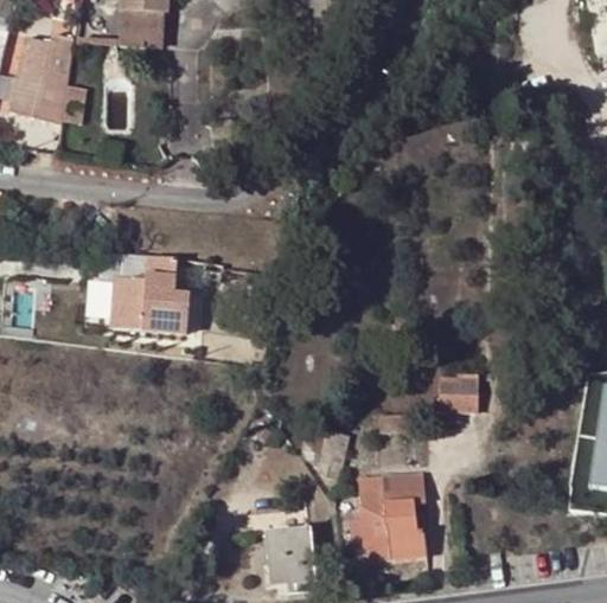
[(0,0),(0,71),(16,0),(0,0)]
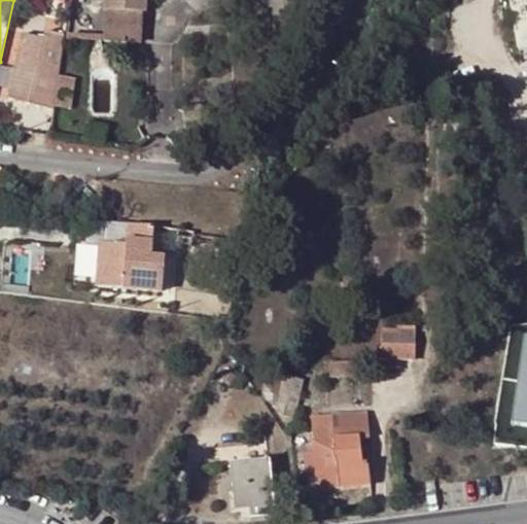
[(102,0),(102,7),(104,7),(143,8),(146,8),(146,0),(102,0)]
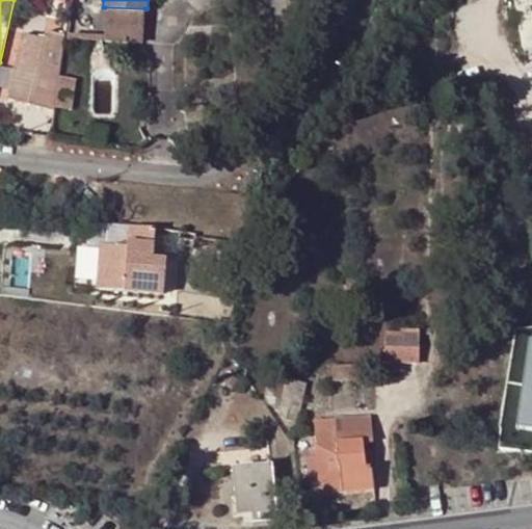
[(105,20),(143,21),(144,8),(105,7),(105,15),(105,20)]
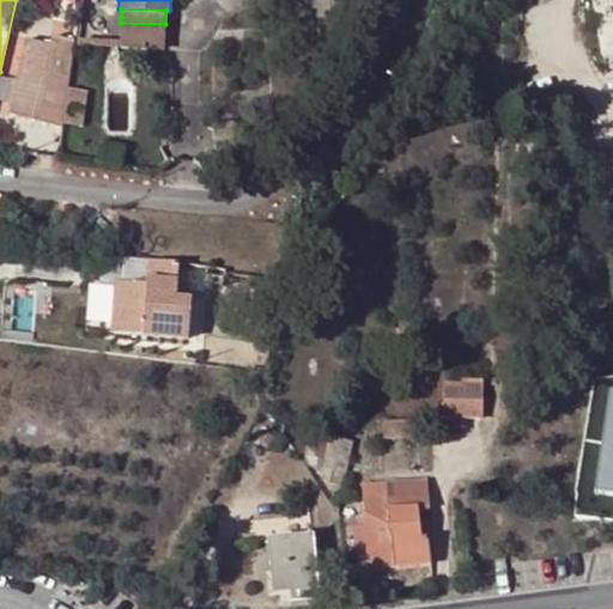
[(60,126),(73,41),(73,37),(53,34),(52,41),(28,37),(8,111),(60,126)]
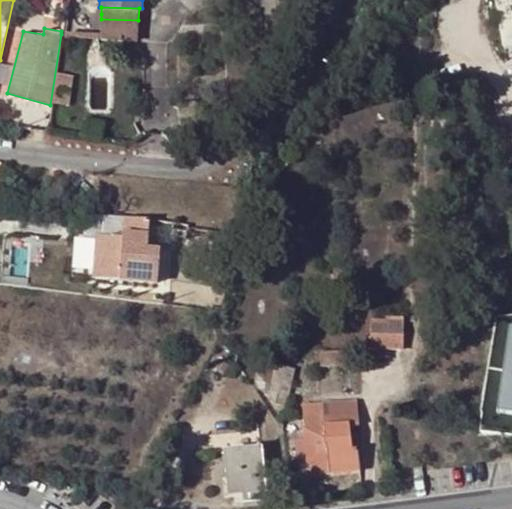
[(511,56),(511,44),(503,46),(505,58),(511,56)]
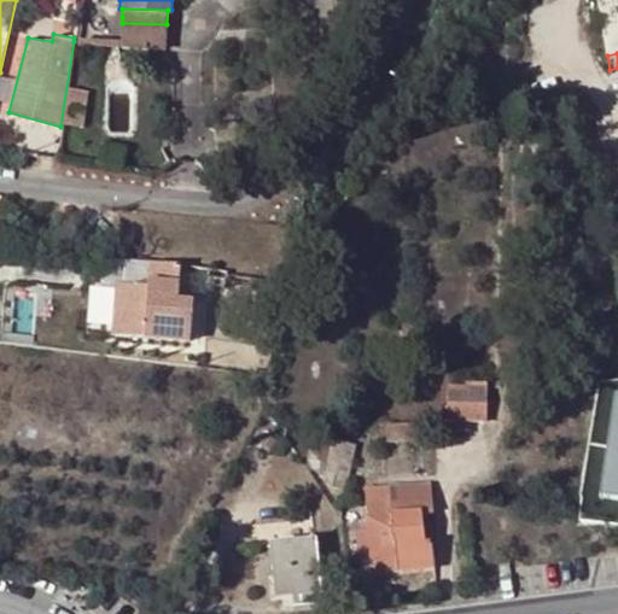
[(69,122),(88,123),(91,86),(71,85),(69,122)]
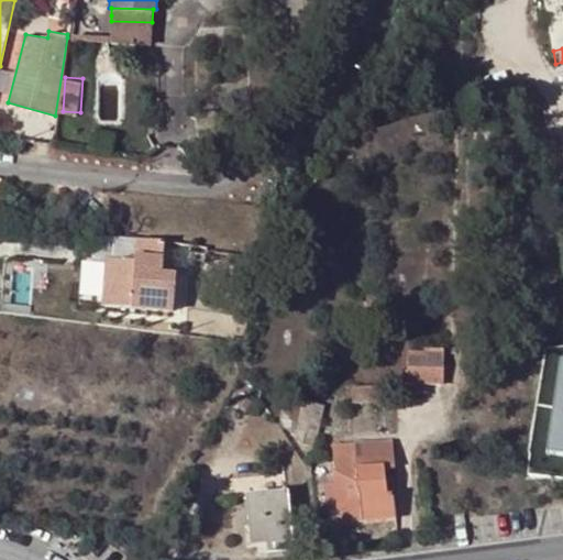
[(175,273),(159,271),(163,242),(163,239),(135,237),(135,242),(133,259),(106,256),(102,303),(172,309),(175,273)]
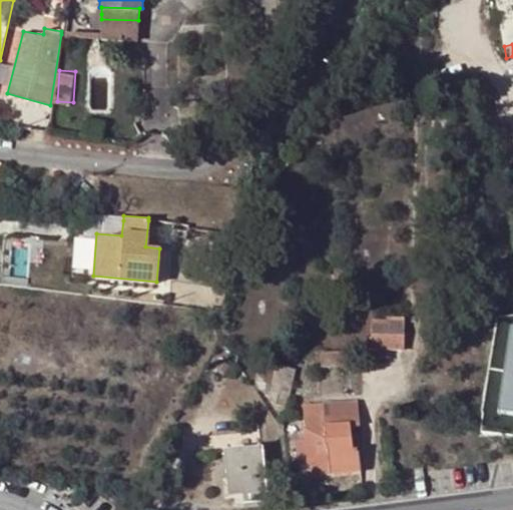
[(109,218),(90,216),(89,226),(108,228),(109,218)]
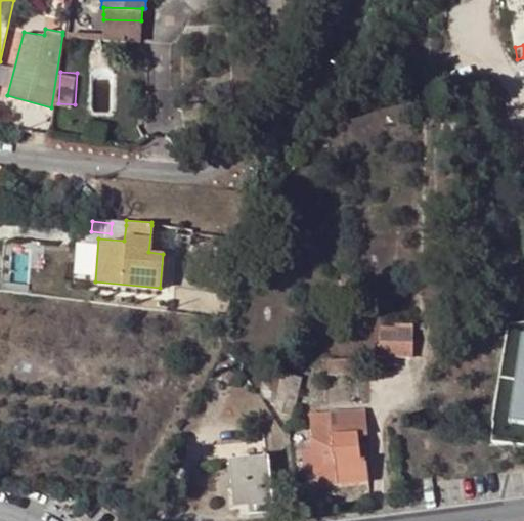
[(380,352),(404,353),(404,324),(381,323),(380,352)]
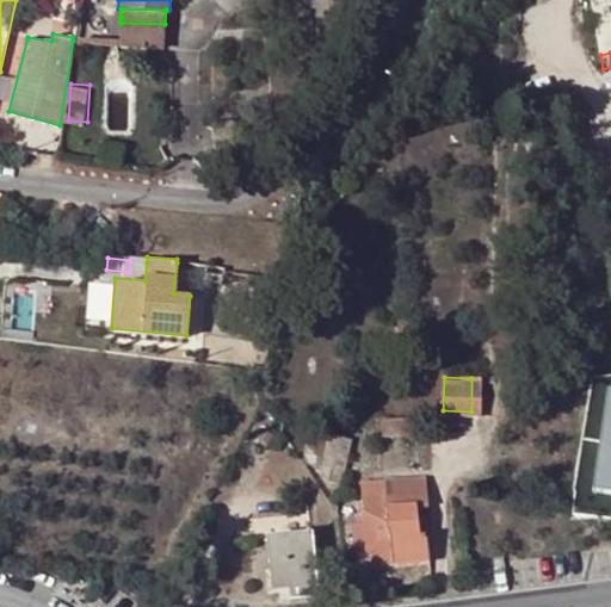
[(610,389),(597,483),(610,485),(610,389)]
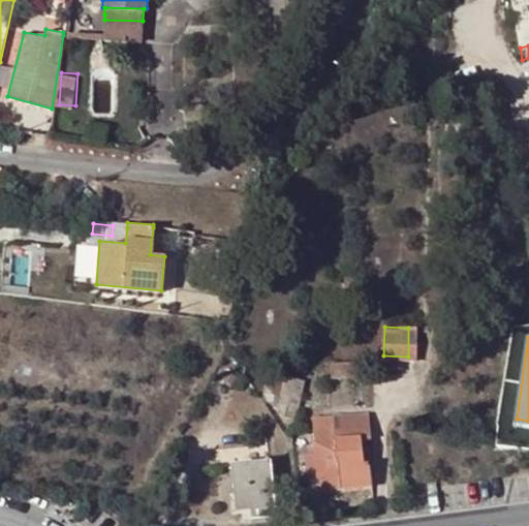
[(408,368),(408,357),(383,356),(383,367),(408,368)]
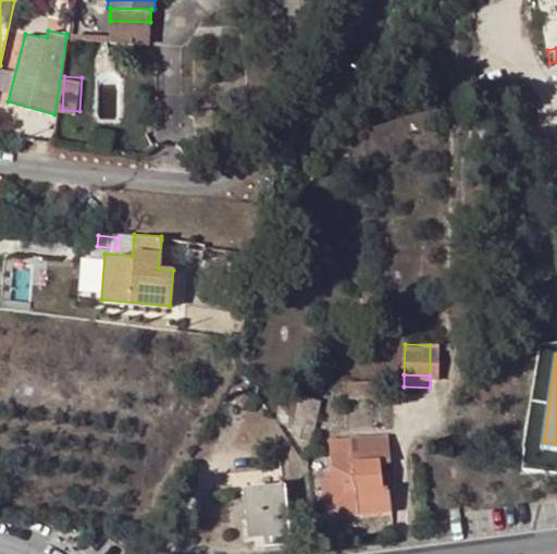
[(376,380),(348,381),(348,389),(375,390),(376,380)]
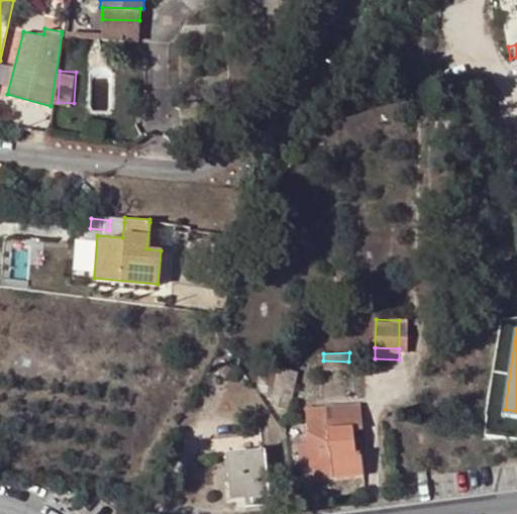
[(296,373),(264,363),(259,385),(278,391),(276,399),(290,403),(296,373)]
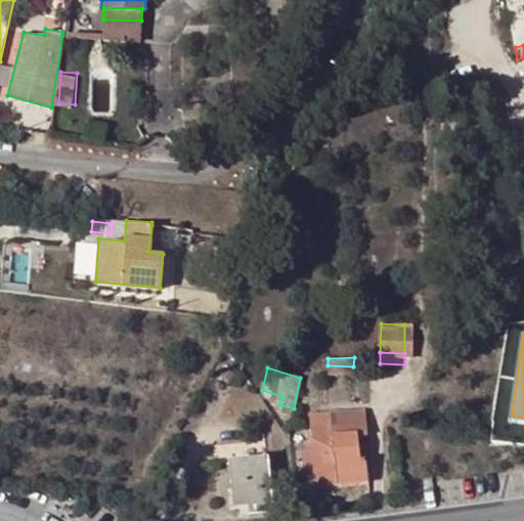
[(334,421),(356,419),(358,434),(368,433),(364,405),(333,408),(334,421)]
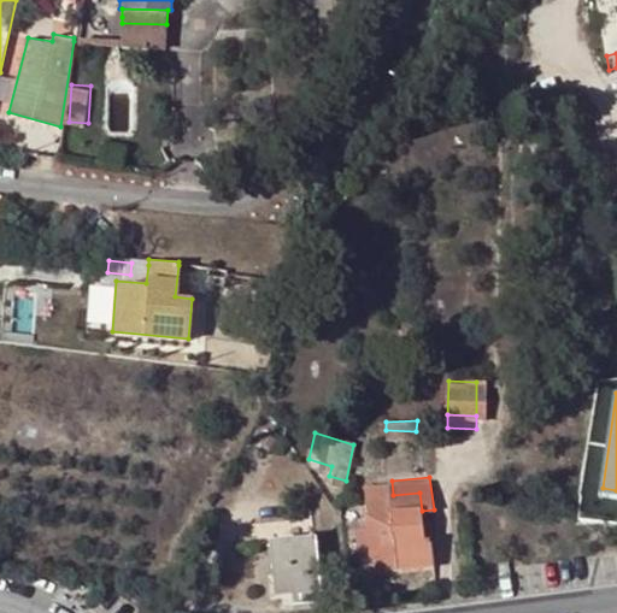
[(363,484),(366,528),(369,547),(369,560),(394,559),(397,569),(433,565),(430,538),(425,538),(422,511),(419,493),(393,495),(392,481),(378,483),(369,483),(363,484)]
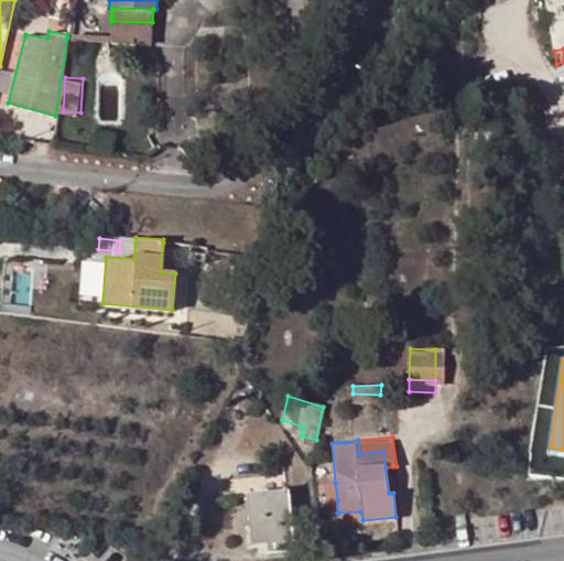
[(326,500),(337,500),(335,483),(324,484),(326,500)]
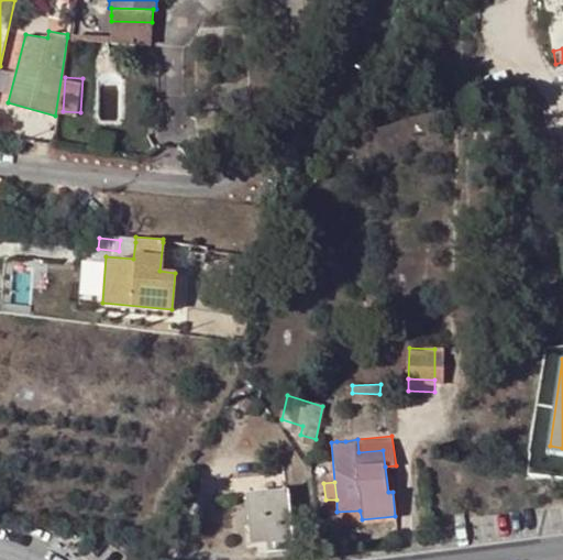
[(286,489),(245,492),(251,542),(290,538),(286,489)]
